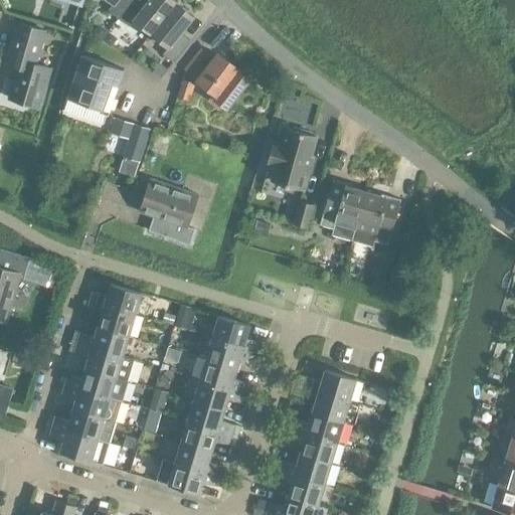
[(67,7),(67,4),(53,0),(44,0),(39,19),(61,26),(67,7)]
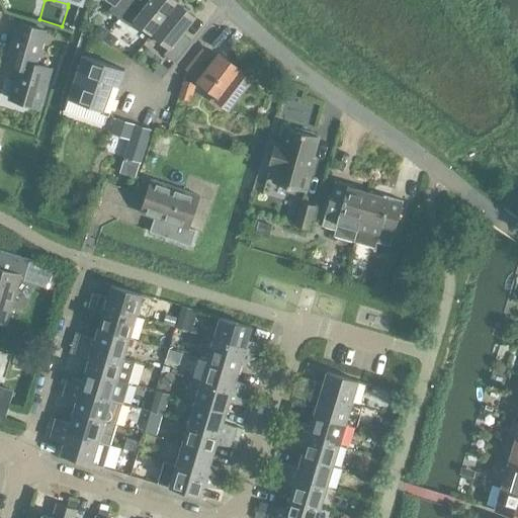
[(108,9),(118,17),(132,0),(109,0),(113,3),(108,9)]
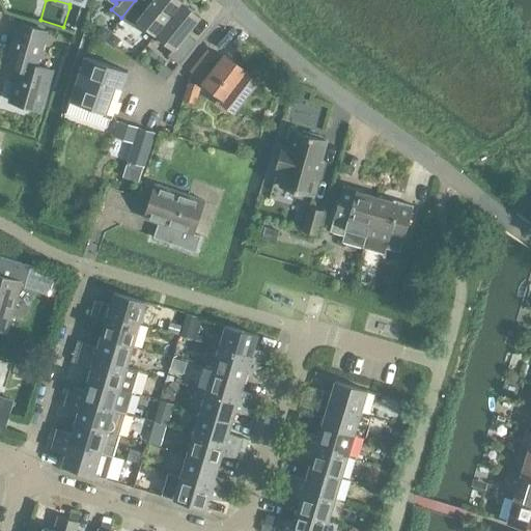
[(151,0),(149,3),(144,0),(135,0),(121,18),(133,27),(138,20),(155,34),(182,1),(179,0),(151,0)]
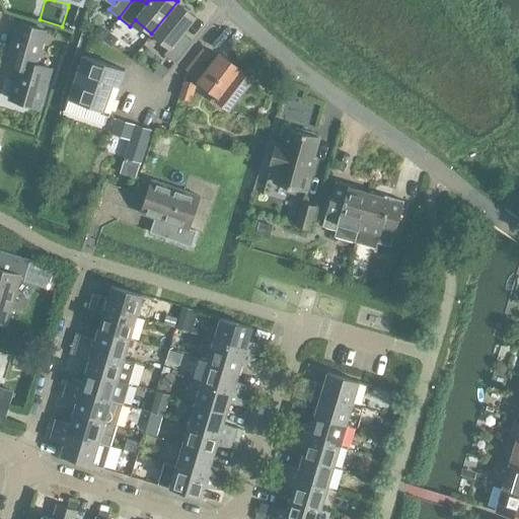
[(196,16),(177,1),(151,33),(169,48),(164,54),(174,62),(192,41),(181,32),(196,16)]
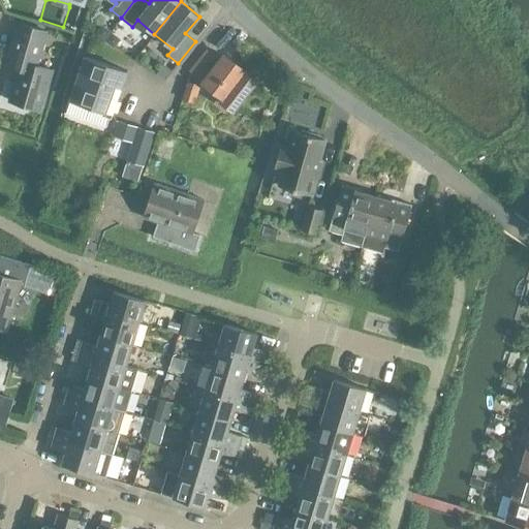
[(53,70),(37,65),(47,31),(19,23),(6,65),(19,68),(9,100),(39,110),(47,84),(49,84),(53,70)]
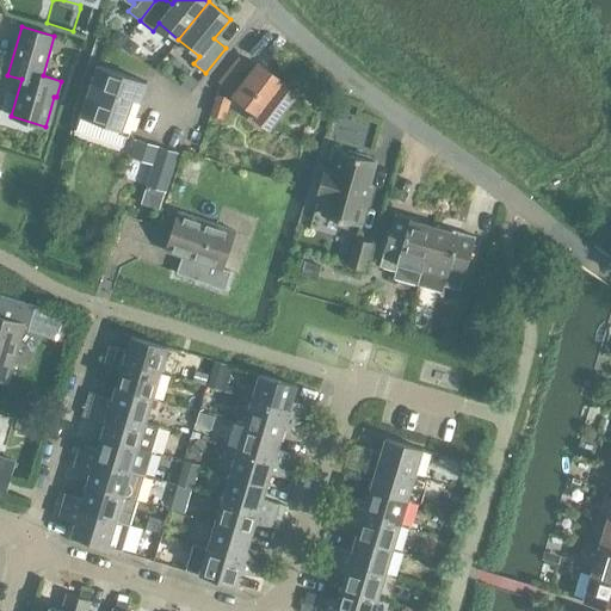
[(118,29),(110,38),(121,47),(128,37),(118,29)]
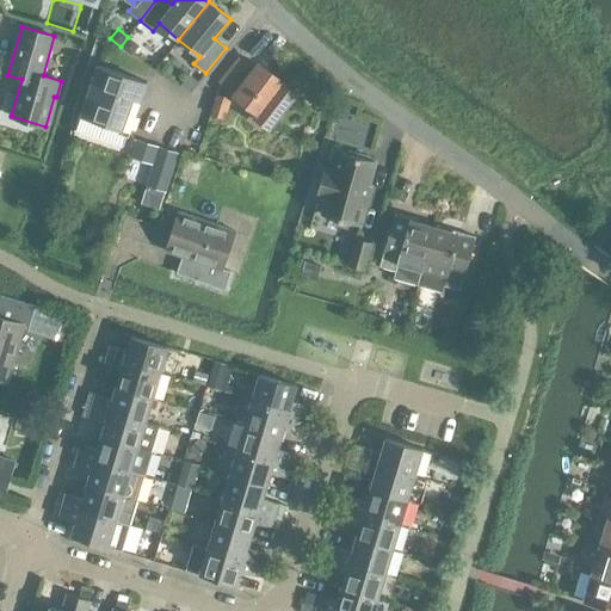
[(130,37),(122,48),(131,56),(140,45),(130,37)]
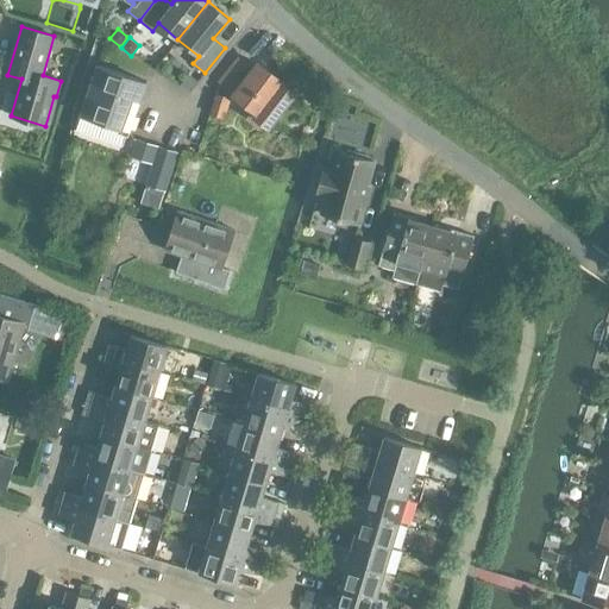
[(238,56),(219,80),(231,89),(249,66),(238,56)]
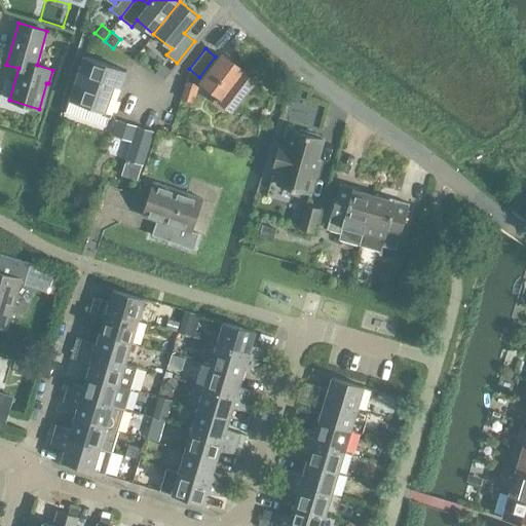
[(221,100),(232,109),(254,81),(242,73),(245,71),(241,68),(242,67),(234,61),(233,62),(223,54),(202,81),(223,97),(221,100)]
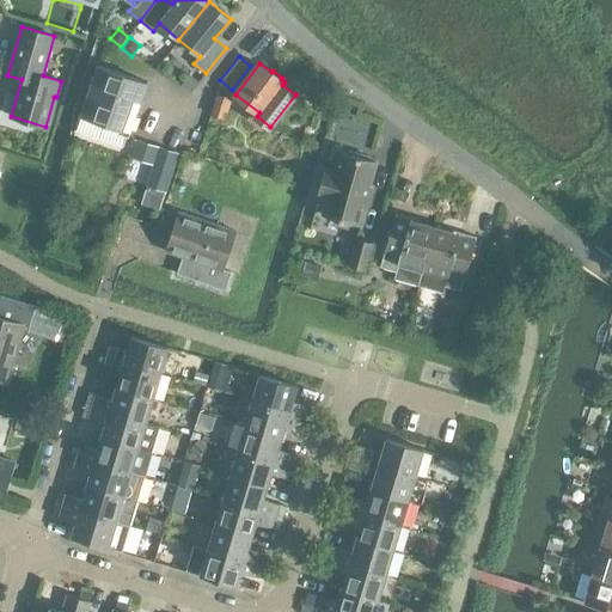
[(129,132),(146,83),(98,66),(80,115),(129,132)]
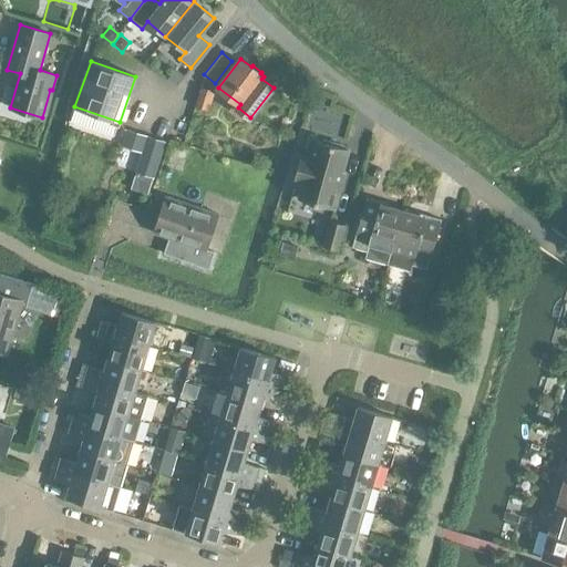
[(176,69),(169,78),(177,84),(185,75),(176,69)]
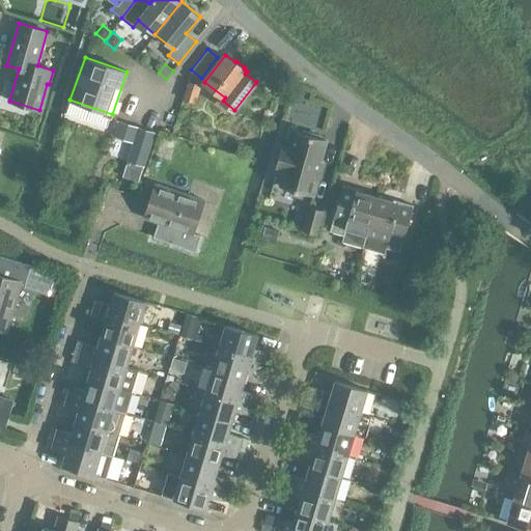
[(200,85),(188,82),(184,98),(196,101),(200,85)]
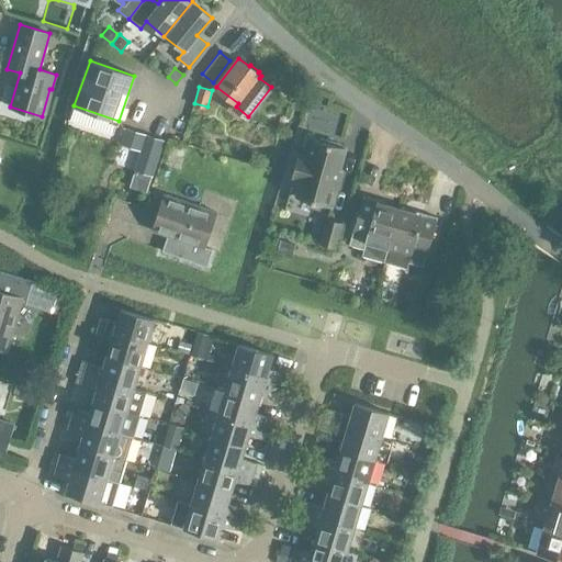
[(163,141),(146,135),(135,170),(152,176),(163,141)]
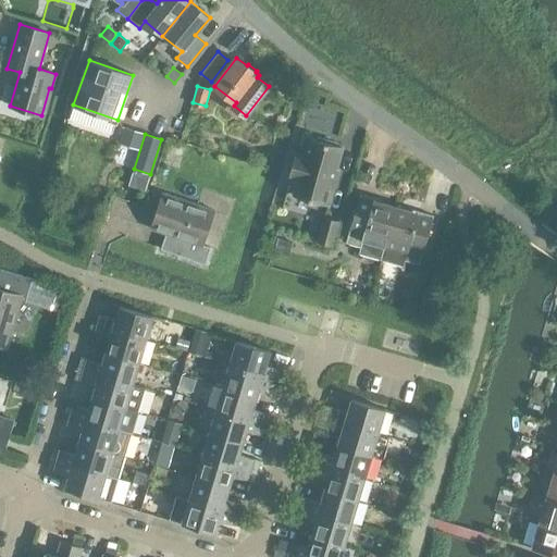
[(329,206),(334,184),(332,184),(342,147),(336,145),(337,143),(317,137),(316,139),(310,138),(306,156),(295,153),(288,178),(298,181),(294,196),(329,206)]
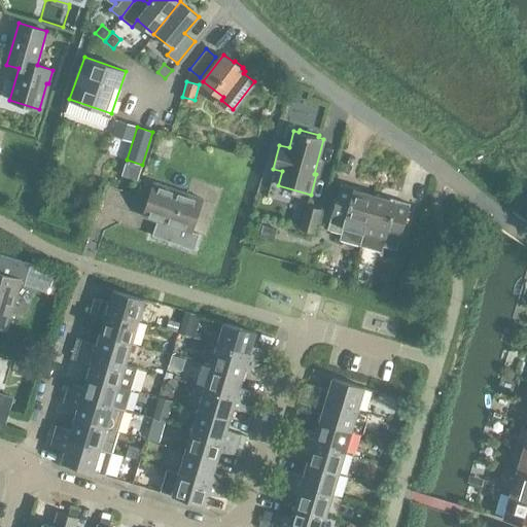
[(152,235),(152,236),(194,250),(200,235),(191,232),(203,200),(154,183),(143,216),(166,224),(162,238),(152,235)]
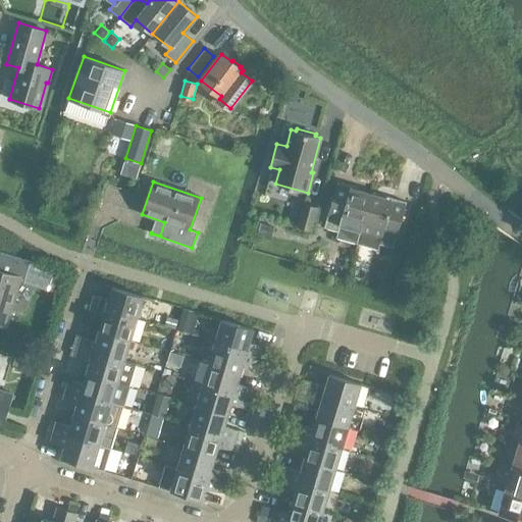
[(335,237),(357,243),(371,194),(350,187),(350,188),(337,185),(338,181),(337,181),(324,226),(337,230),(335,237)]
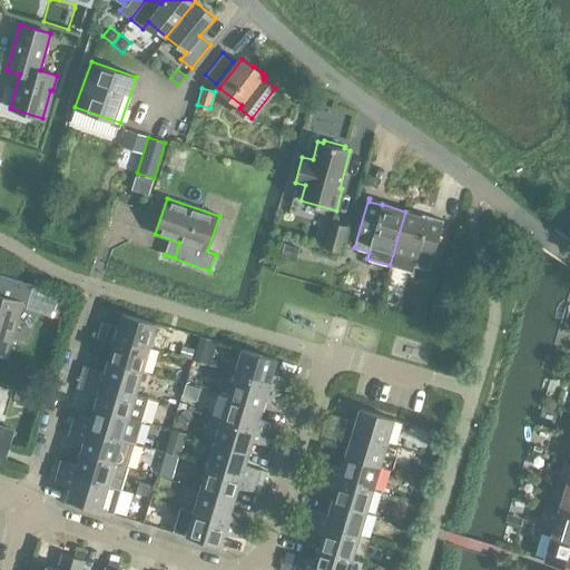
[(429,218),(405,212),(390,265),(412,272),(413,265),(429,269),(443,219),(442,219),(441,223),(429,218)]
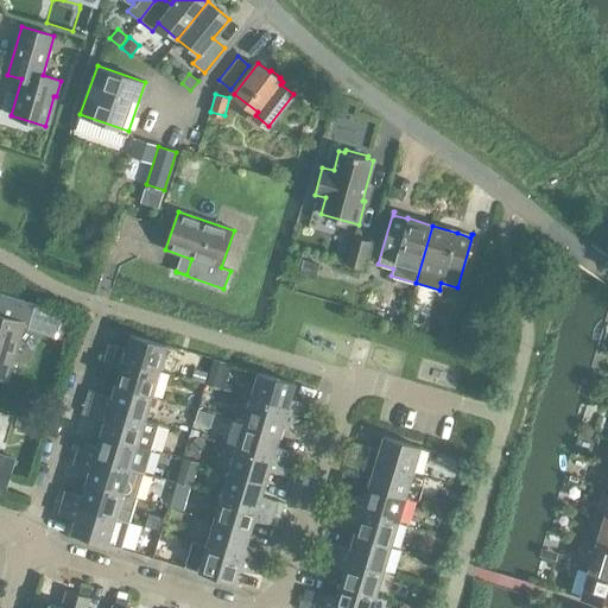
[(371,241),(354,236),(347,265),(362,268),(371,241)]
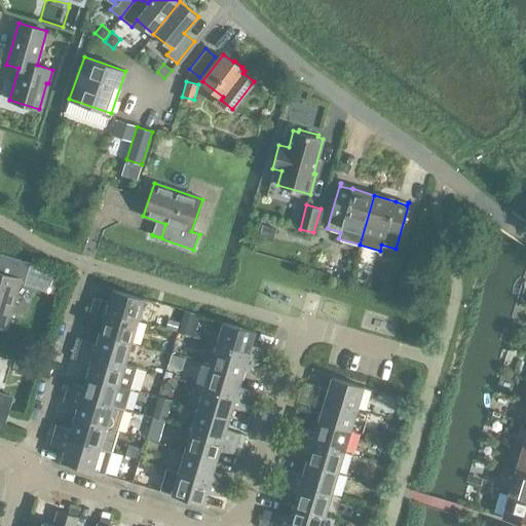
[(262,224),(260,236),(274,239),(276,228),(262,224)]
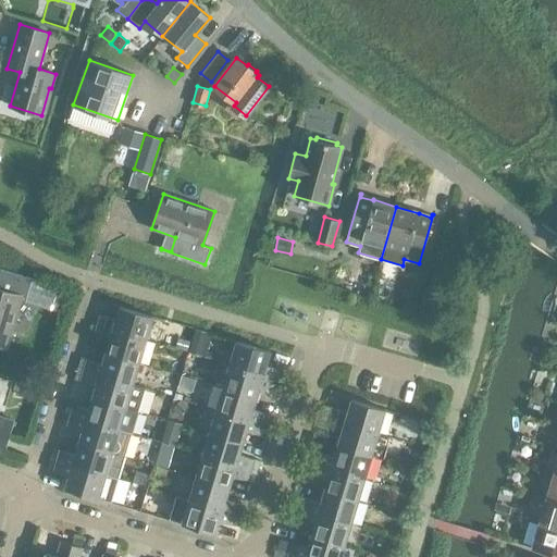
[(25,302),(32,279),(0,269),(0,346),(4,347),(19,301),(25,302)]
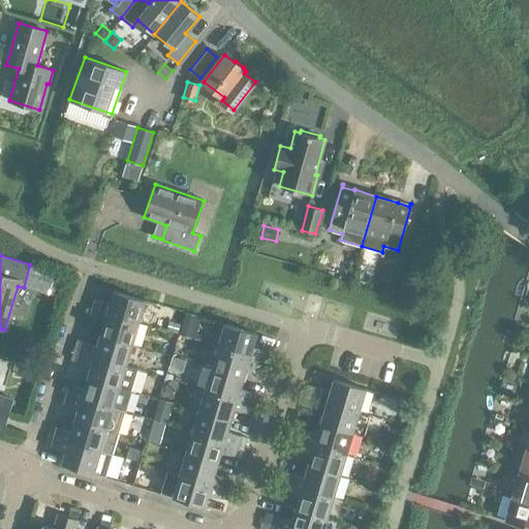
[(56,272),(49,296),(60,299),(67,276),(56,272)]
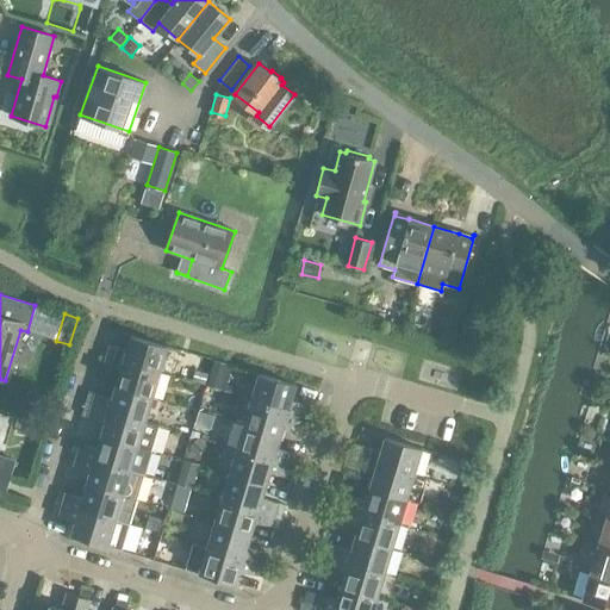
[(452,315),(447,332),(461,336),(466,318),(452,315)]
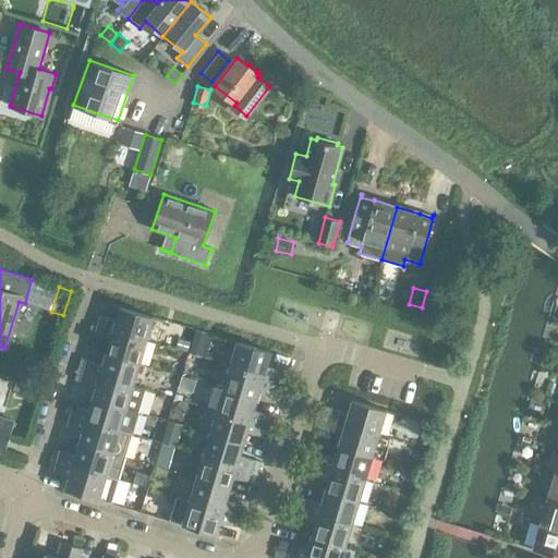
[(100,315),(98,326),(146,341),(154,317),(120,307),(116,320),(100,315)]
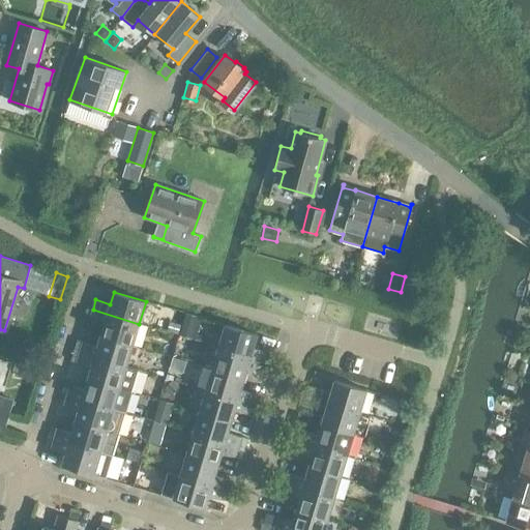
[(139,324),(93,310),(90,320),(104,324),(100,335),(133,345),(139,324)]
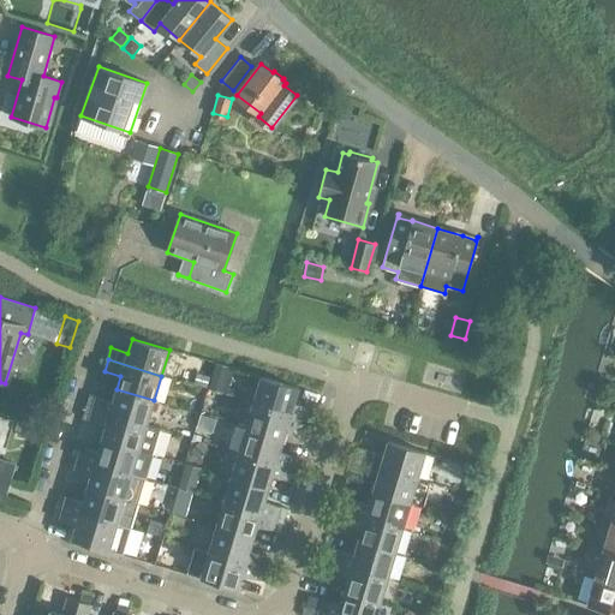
[(216,365),(209,389),(228,394),(231,387),(234,371),(216,365)]
